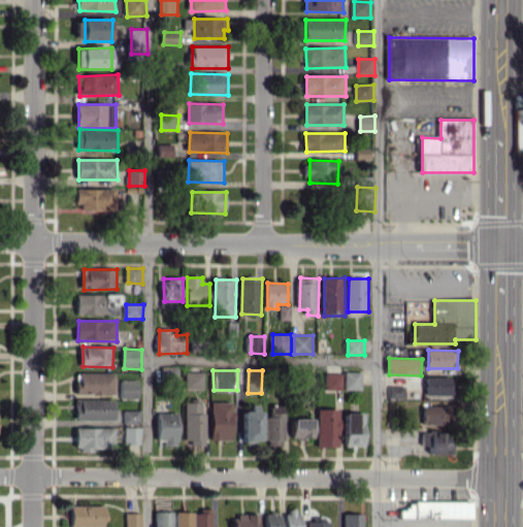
[(206,390),(206,372),(188,372),(188,390),(206,390)]
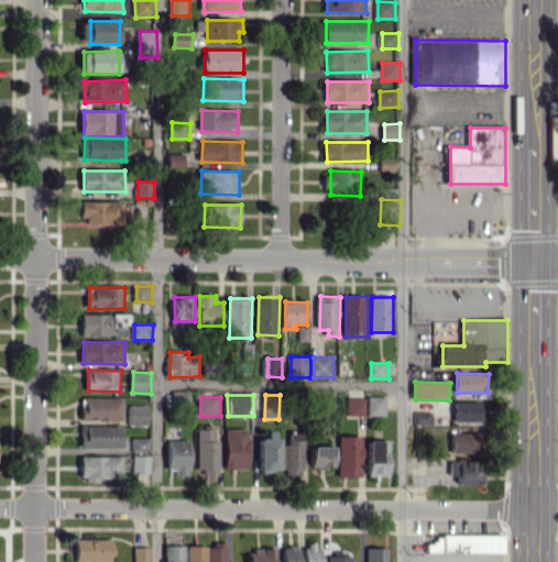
[(390,397),(371,397),(371,416),(390,416),(390,397)]
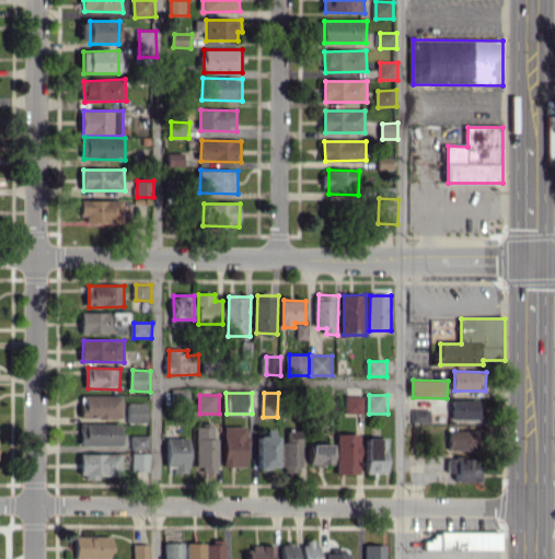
[(124,396),(83,396),(83,419),(124,419),(124,396)]
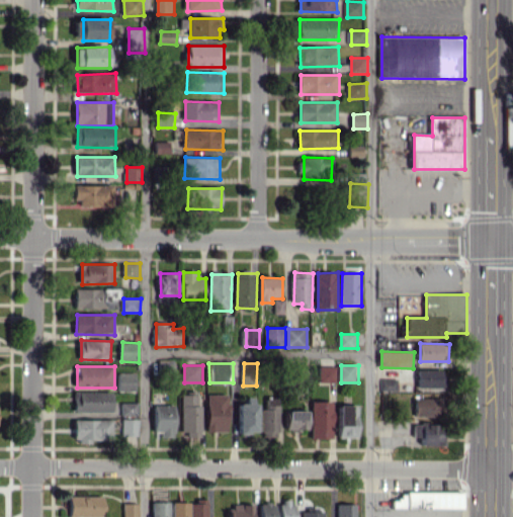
[(338,367),(322,367),(322,383),(338,383),(338,367)]
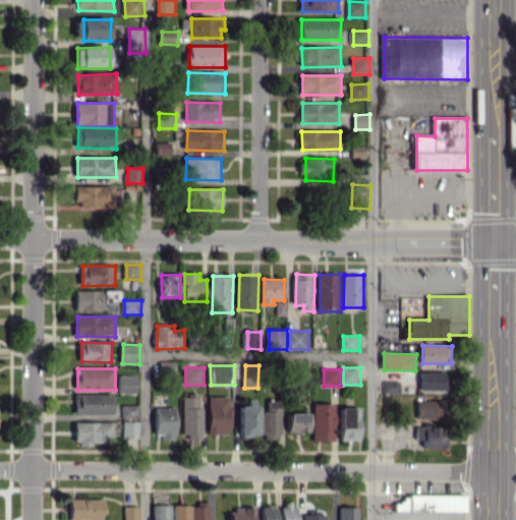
[(422,391),(448,391),(448,372),(422,371),(422,391)]
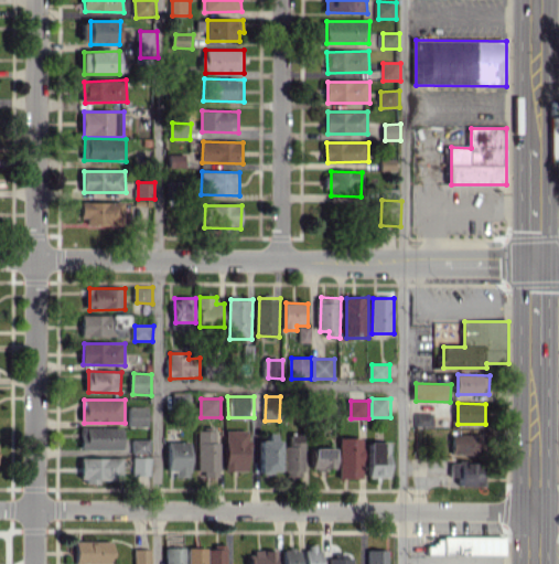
[(150,407),(132,407),(131,427),(150,427),(150,407)]
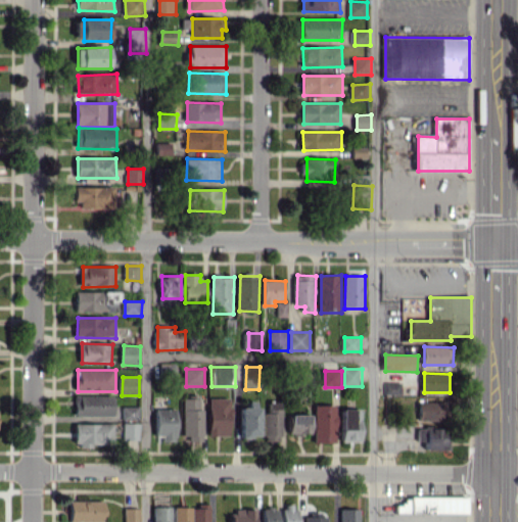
[(404,383),(389,383),(389,394),(404,395),(404,383)]
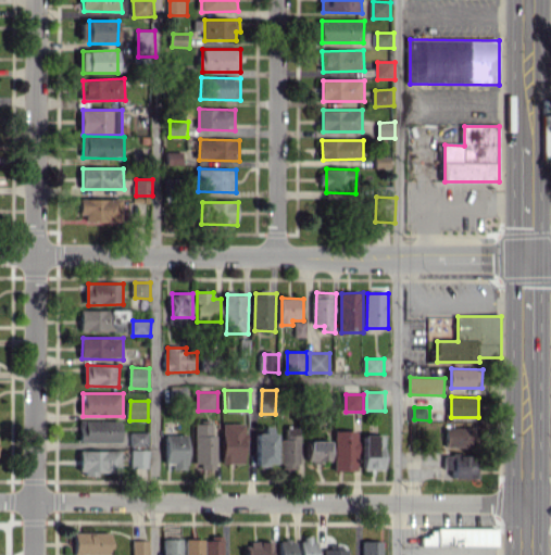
[(82,442),(123,443),(123,421),(82,420),(82,442)]
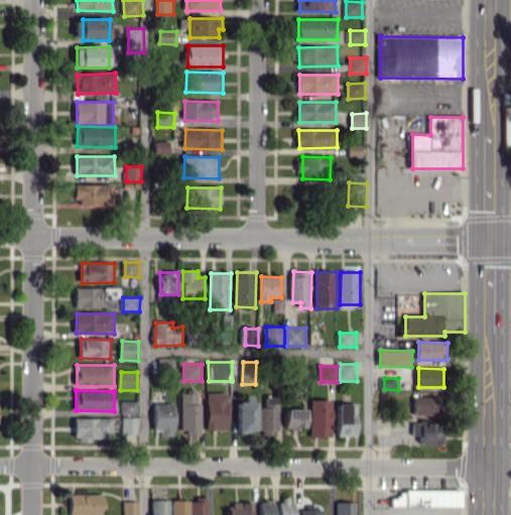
[(182,393),(183,435),(203,435),(202,393),(182,393)]
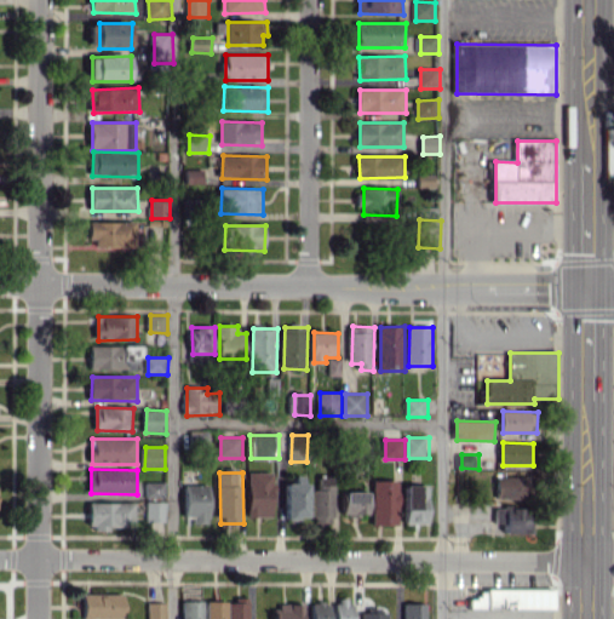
[(274,519),(275,474),(251,473),(250,517),(274,519)]
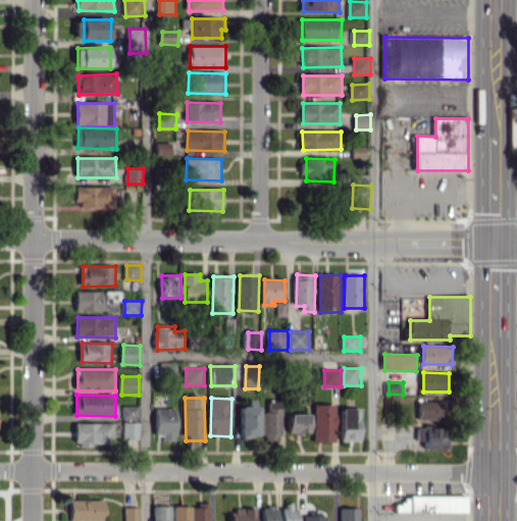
[(243,436),(261,436),(261,401),(250,401),(250,408),(243,408),(243,436)]
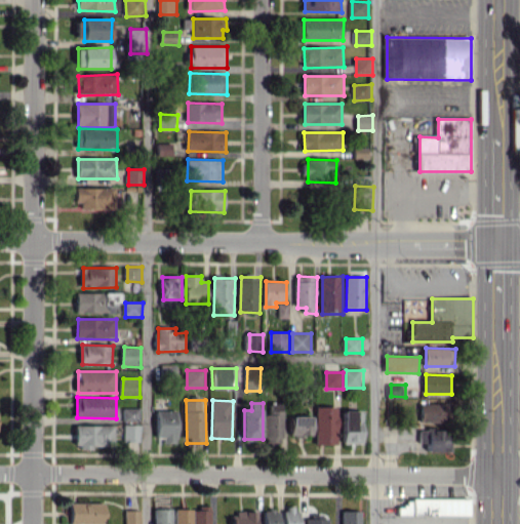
[(268,414),(267,442),(285,442),(285,404),(273,404),(272,414),(268,414)]
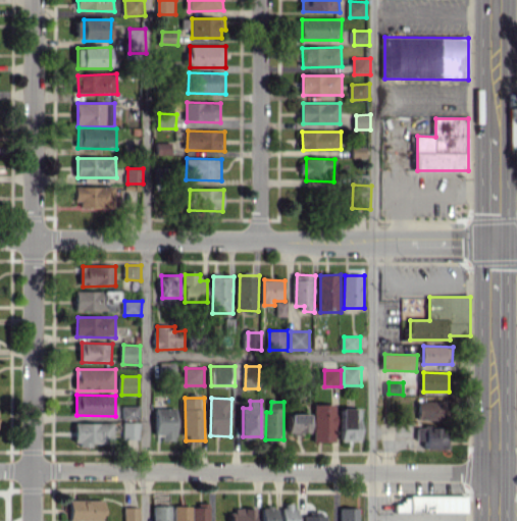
[(447,402),(420,402),(420,420),(447,420),(447,402)]
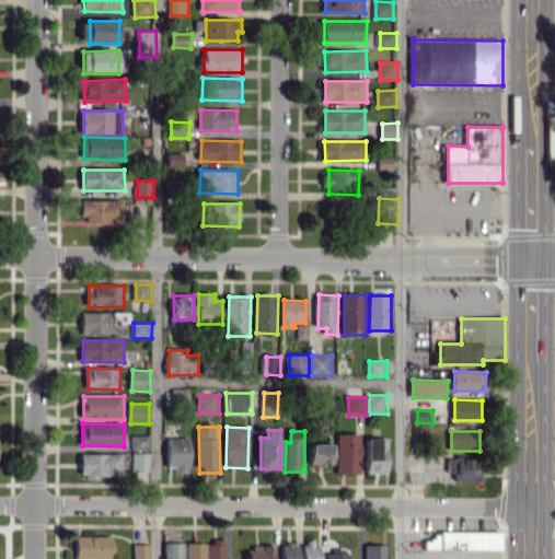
[(362,475),(362,434),(339,434),(339,475),(362,475)]
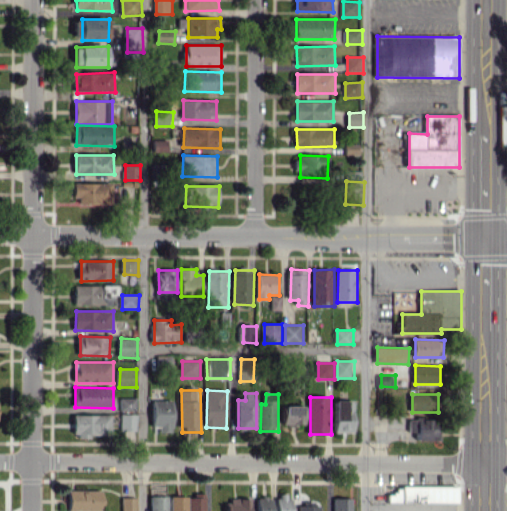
[(123,412),(139,411),(138,398),(123,398),(123,412)]
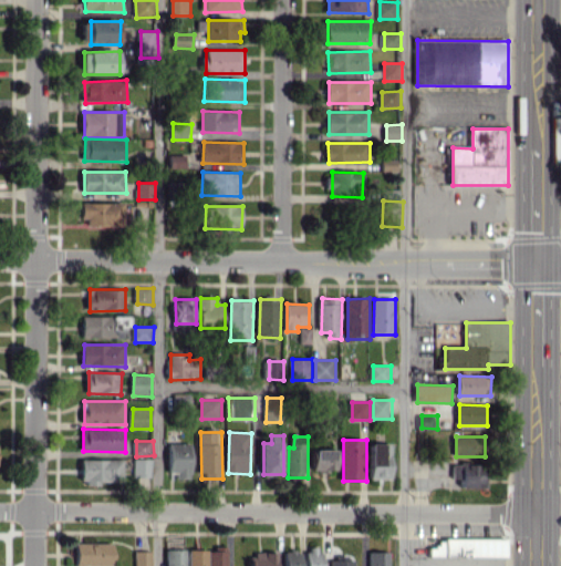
[(194,477),(194,444),(170,444),(170,477),(194,477)]
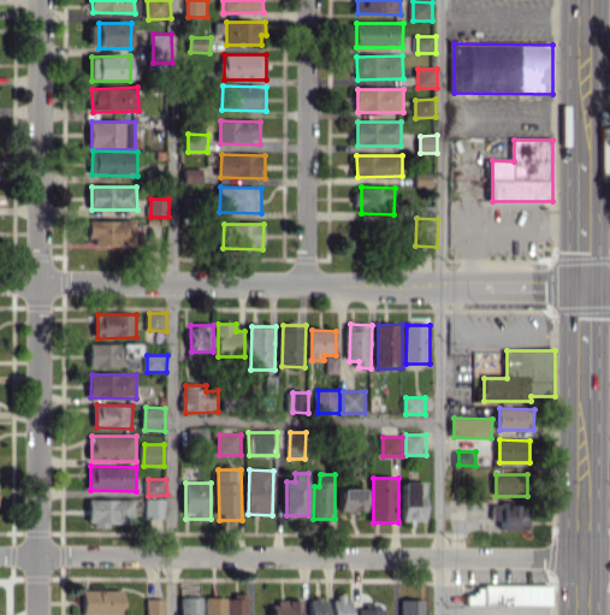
[(427,483),(404,483),(406,521),(428,521),(427,483)]
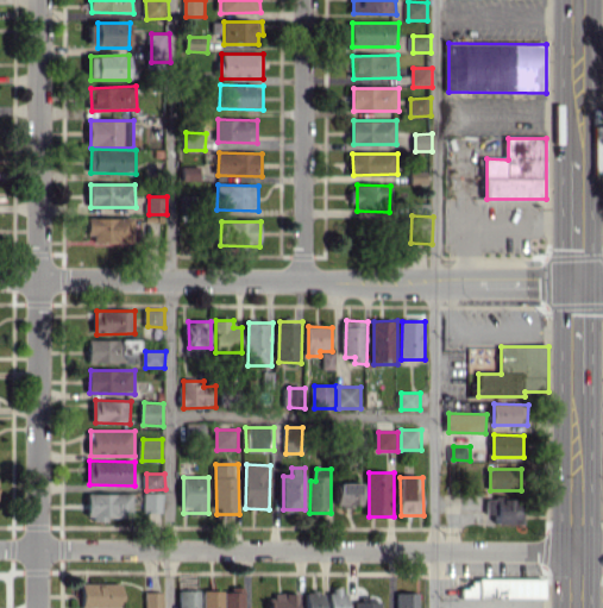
[(363,506),(364,484),(340,483),(340,505),(363,506)]
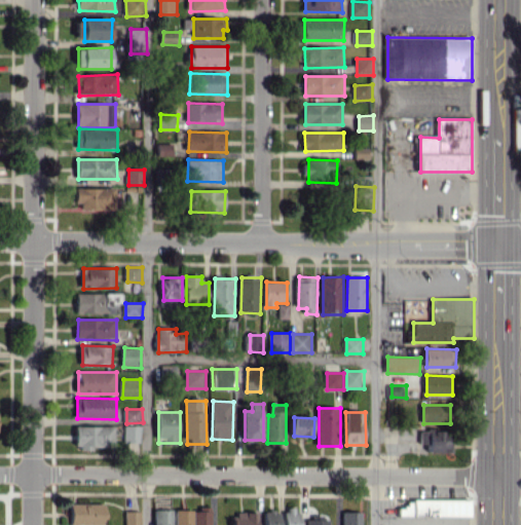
[(116,426),(77,426),(77,448),(94,449),(94,447),(116,447),(116,426)]
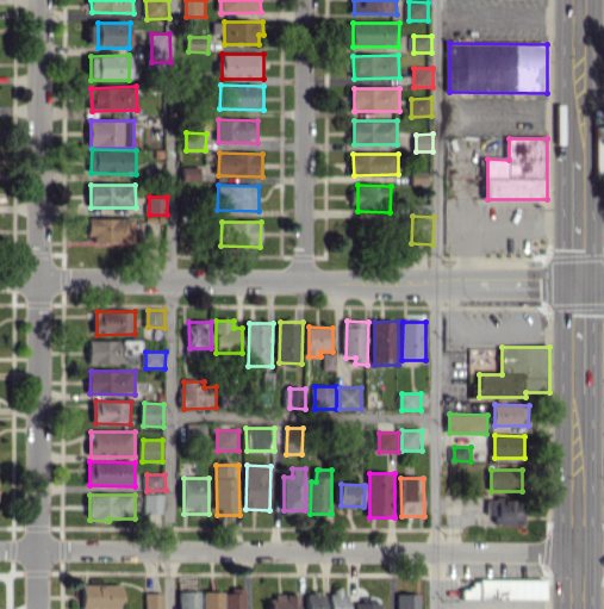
[(166,495),(148,495),(147,514),(164,514),(166,495)]
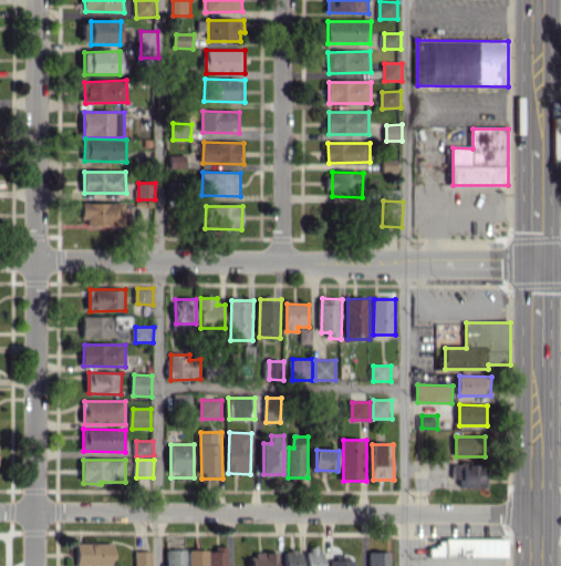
[(455,479),(464,479),(463,487),(487,489),(488,464),(455,464),(455,479)]
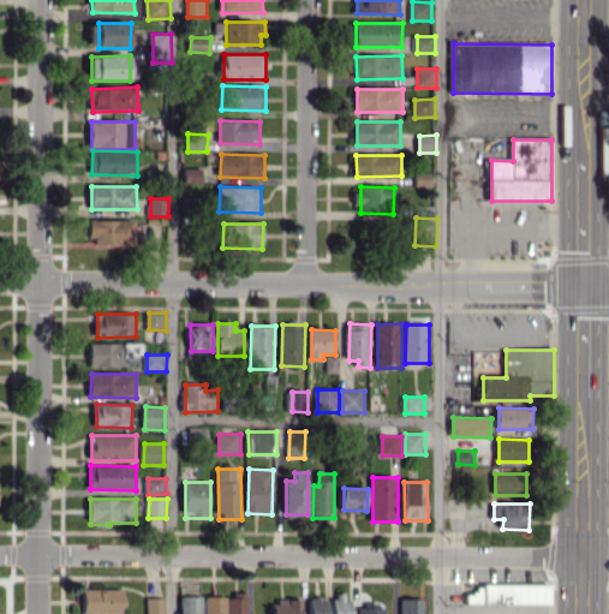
[(125,613),(125,589),(84,590),(84,613),(125,613)]
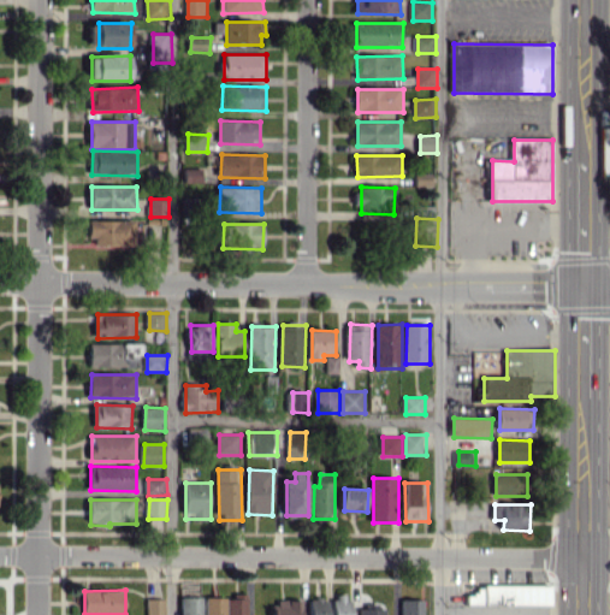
[(249,614),(249,593),(236,595),(237,597),(207,598),(207,614),(249,614)]
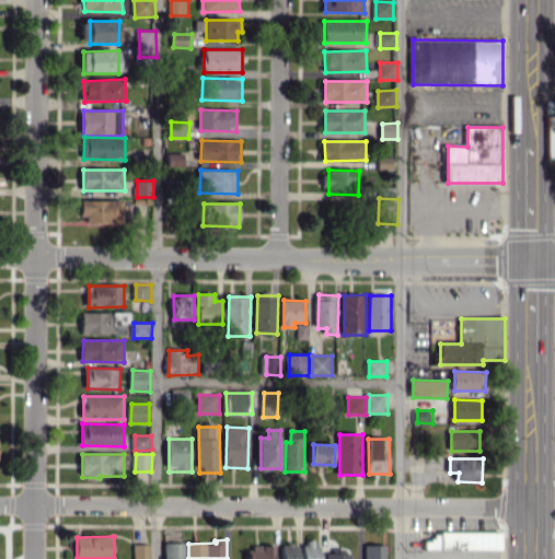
[(321,558),(321,540),(305,540),(304,558),(321,558)]
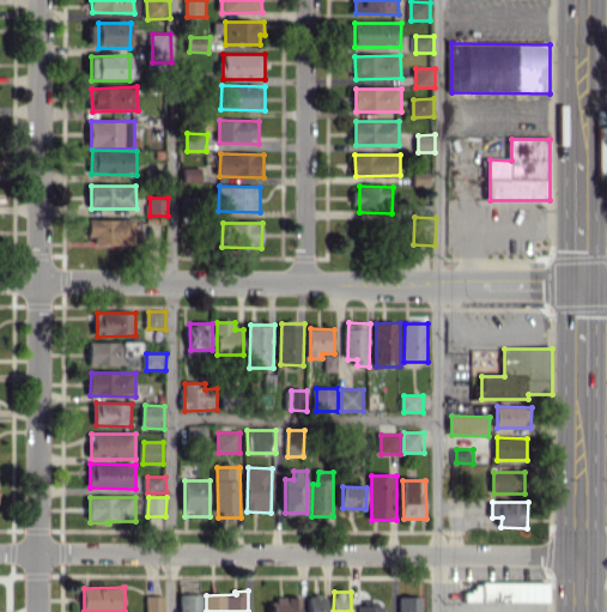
[(202,611),(204,595),(182,595),(182,611),(202,611)]
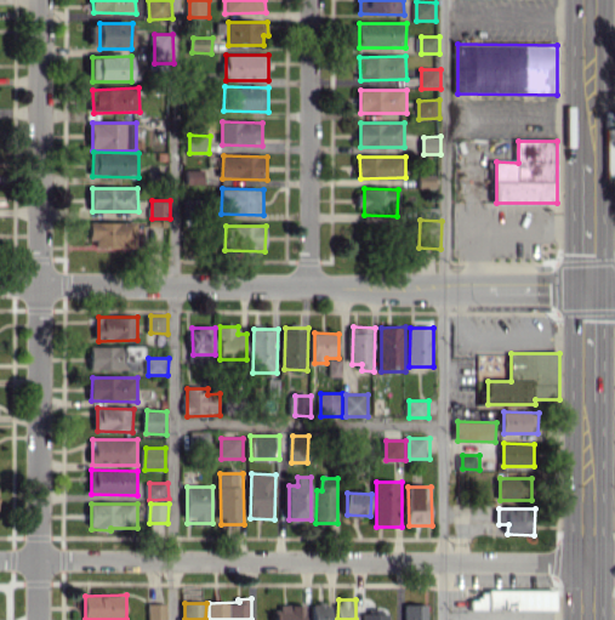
[(169,619),(170,604),(151,604),(149,619),(169,619)]
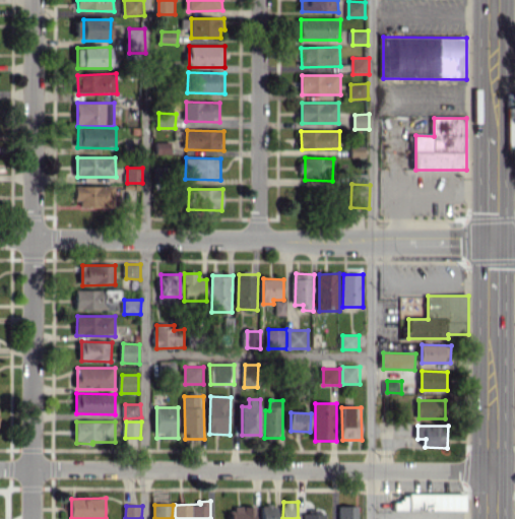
[(263,506),(263,518),(278,518),(279,506),(263,506)]
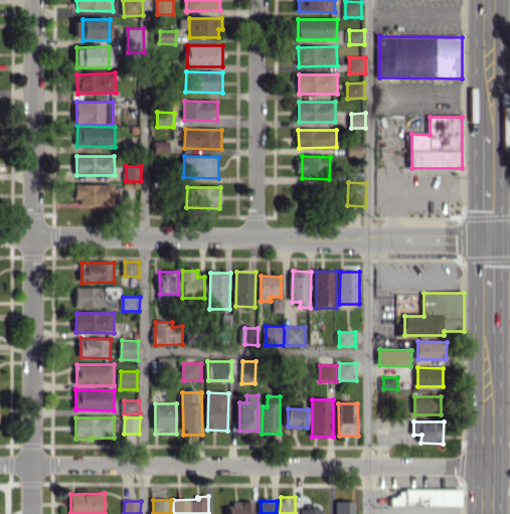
[(253,513),(255,503),(229,502),(228,513),(253,513)]
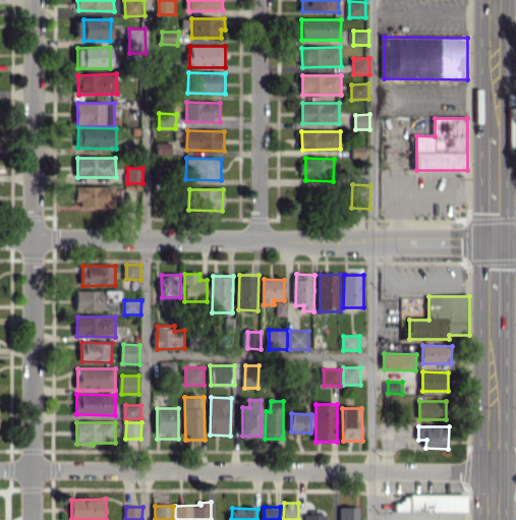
[(359,519),(360,508),(341,508),(341,519),(359,519)]
